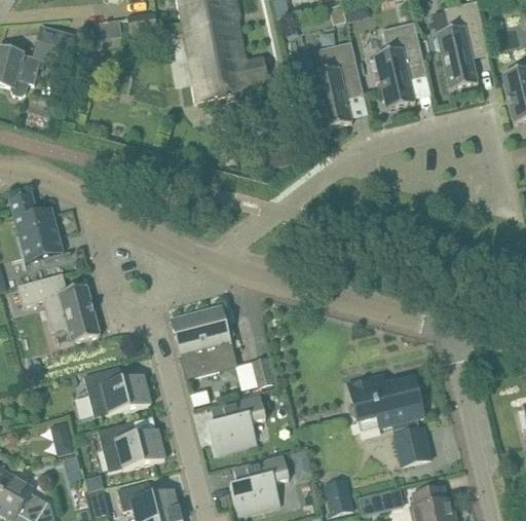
[(179,0),(194,83),(193,83),(196,100),(250,89),(249,82),(267,79),(262,58),(245,62),(235,13),(237,13),(234,0),(179,0)]
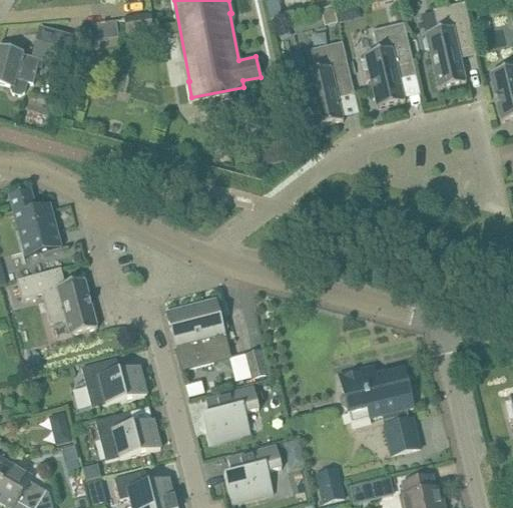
[(266,0),(270,15),(282,12),(278,0),(266,0)]
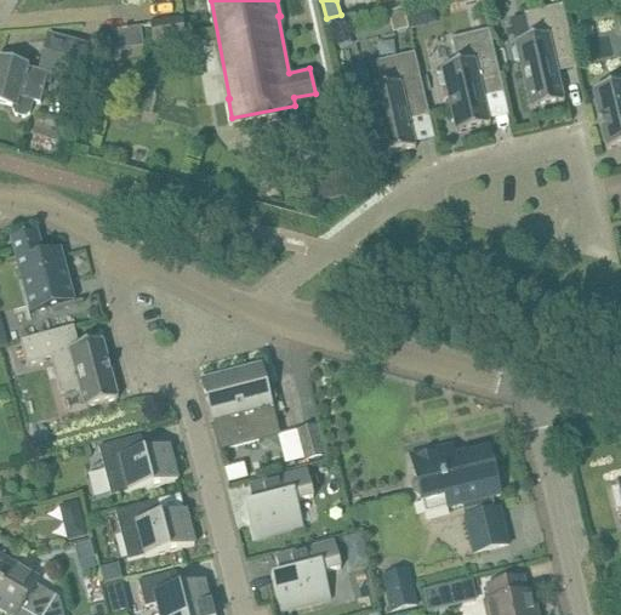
[(514,38),(516,41),(512,45),(514,55),(519,57),(530,106),(564,97),(557,67),(576,63),(562,0),(524,9),(530,34),(514,38)]
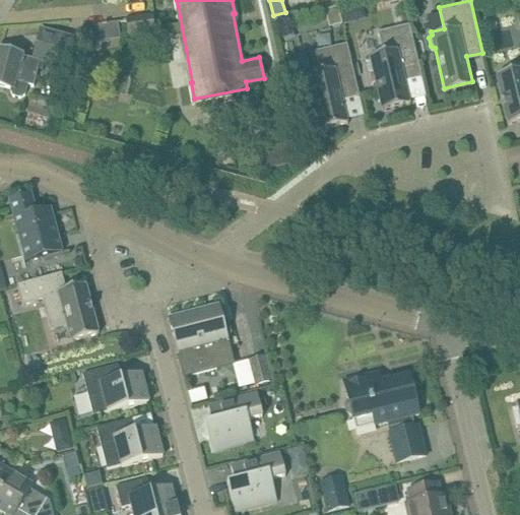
[(126,16),(128,33),(154,28),(152,12),(126,16)]
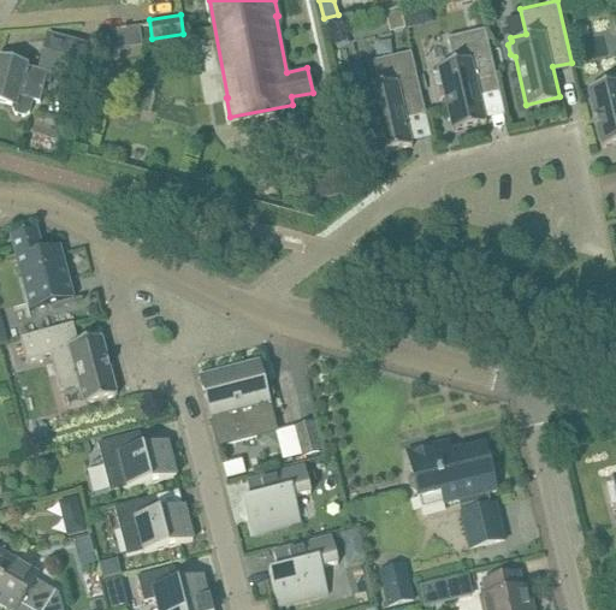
[(437,80),(442,82),(452,128),(486,119),(479,93),(499,88),(484,25),(448,34),(452,59),(438,63),(438,66),(434,70),(437,80)]
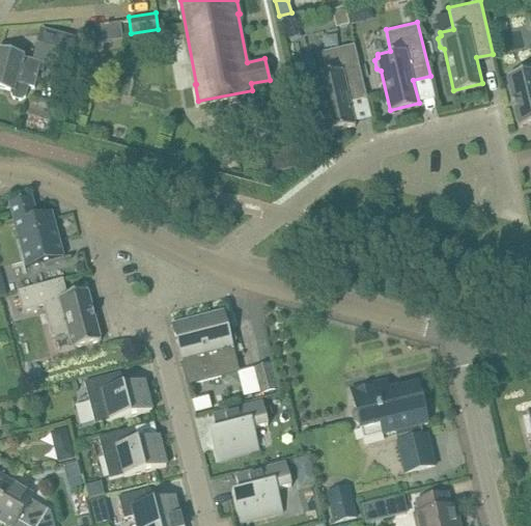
[(42,25),(33,57),(72,66),(80,35),(42,25)]
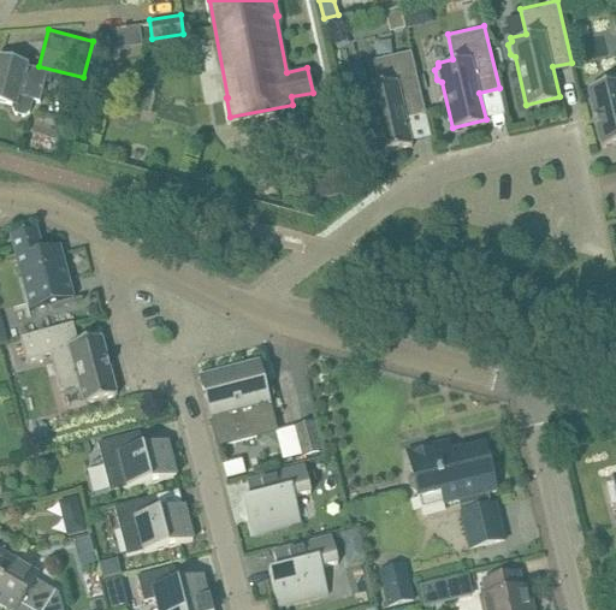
[(361,93),(363,102),(368,104),(379,149),(412,142),(406,114),(425,111),(410,48),(373,57),(379,82),(363,84),(365,89),(361,93)]
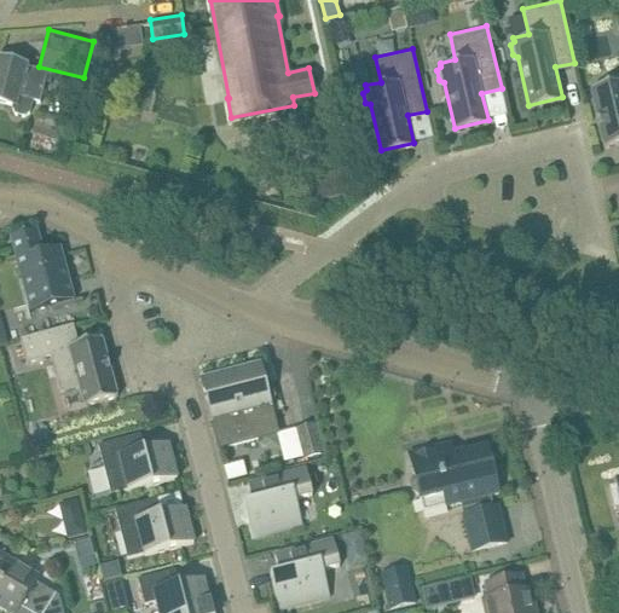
[(0,97),(15,102),(13,107),(16,111),(24,113),(32,110),(35,97),(40,99),(41,91),(47,69),(25,63),(25,62),(0,55),(0,97)]
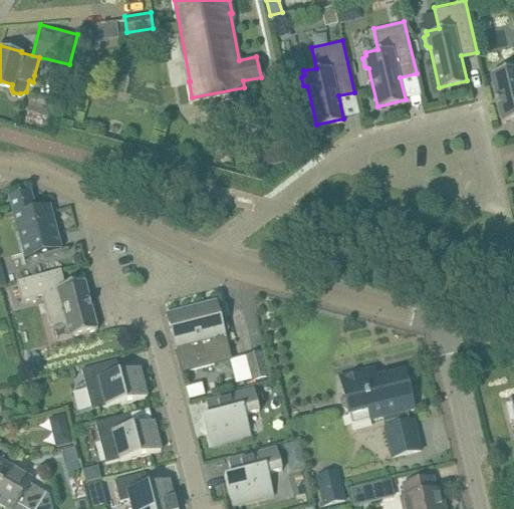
[(513,64),(490,70),(502,119),(513,116),(513,64)]
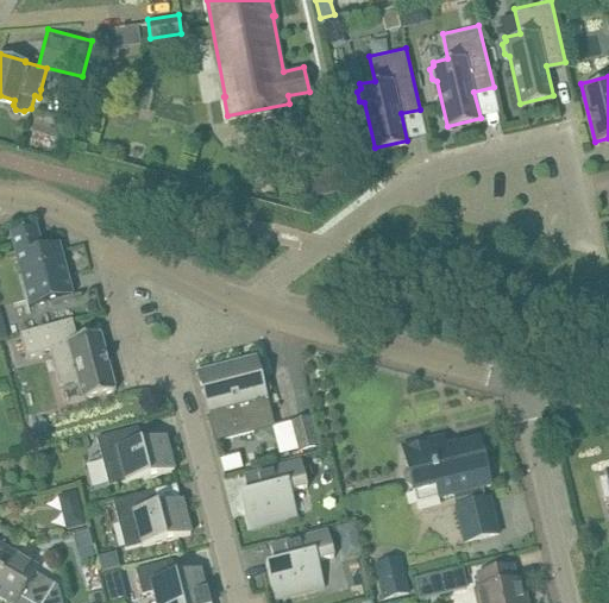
[(10,228),(29,302),(73,290),(58,239),(42,244),(36,221),(10,228)]
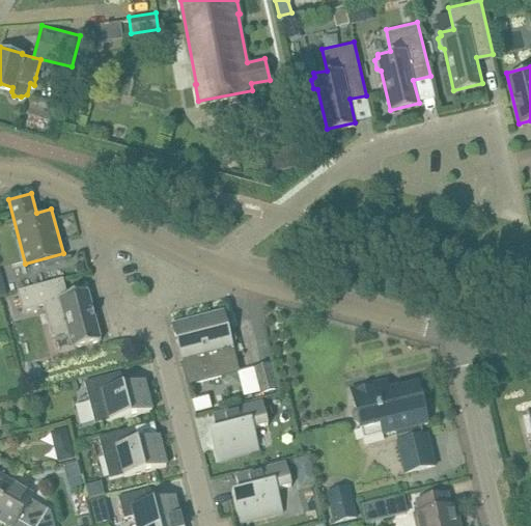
[(82,259),(74,263),(77,270),(84,268),(82,259)]
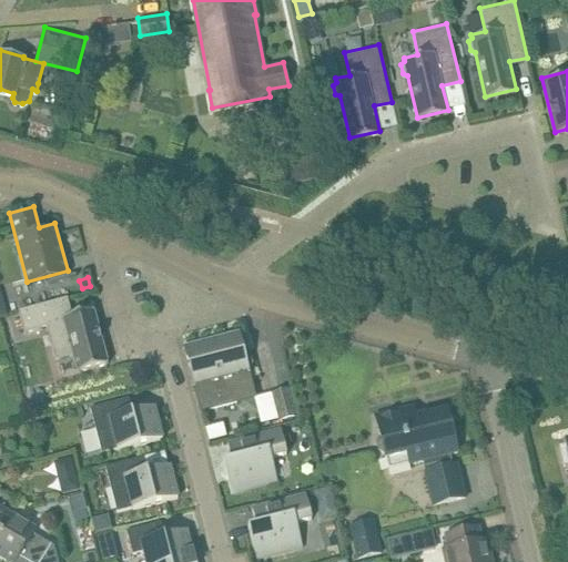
[(19,307),(24,329),(47,323),(56,356),(73,351),(78,368),(108,360),(93,306),(72,312),(67,294),(19,307)]
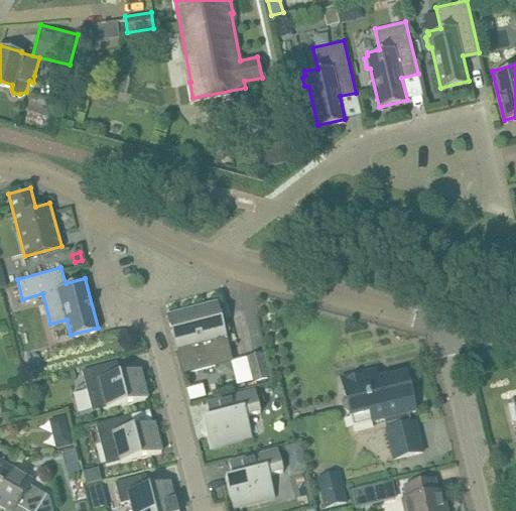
[(167,311),(182,370),(231,358),(224,330),(230,329),(227,316),(221,318),(216,299),(167,311)]
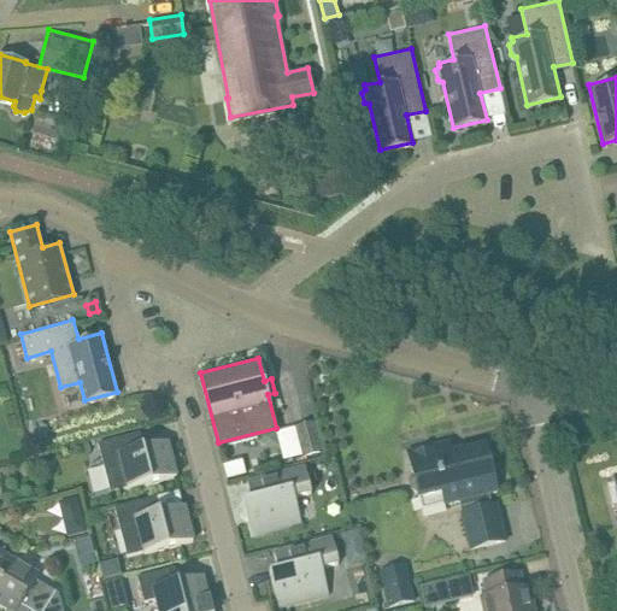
[(294,423),(303,453),(324,447),(317,417),(294,423)]
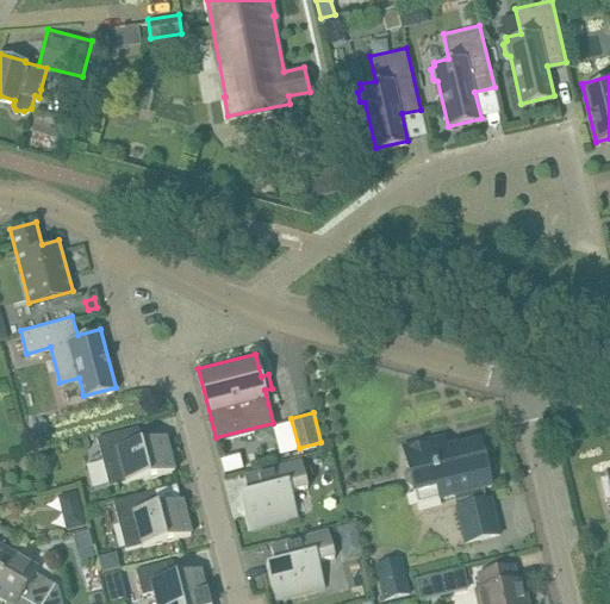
[(166,434),(142,440),(138,424),(97,435),(109,483),(126,479),(126,480),(174,467),(166,434)]
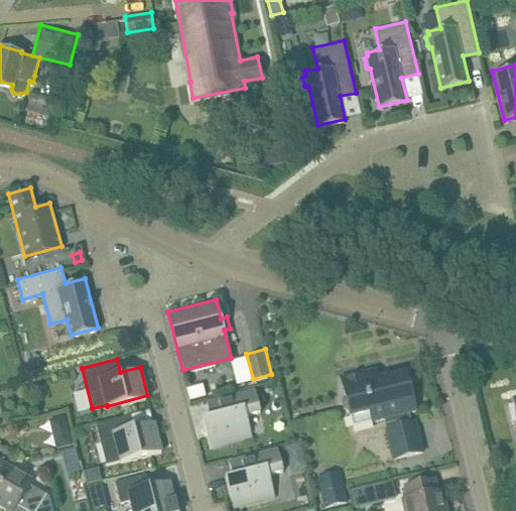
[(386,426),(393,456),(422,449),(415,419),(411,419),(409,409),(415,408),(405,370),(378,376),(376,366),(341,375),(346,394),(353,423),(385,415),(387,426),(386,426)]
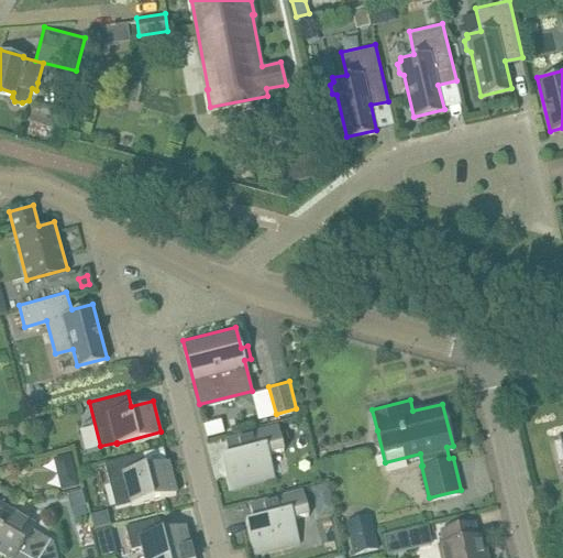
[(203,424),(207,437),(224,433),(221,420),(203,424)]
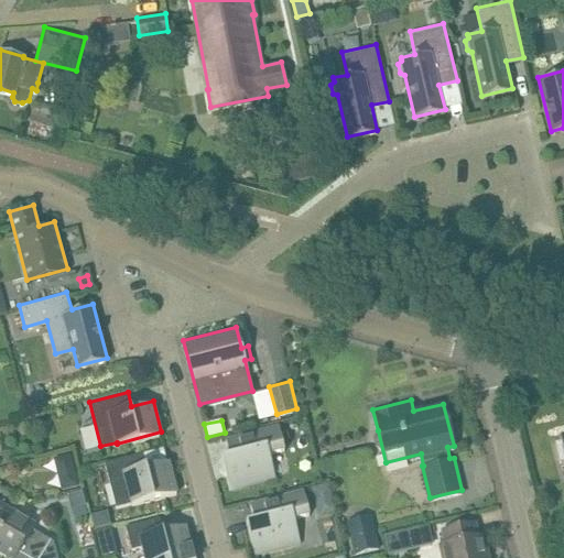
[(221,456),(224,463),(229,487),(275,474),(270,453),(285,449),(279,423),(225,437),(229,453),(221,456)]
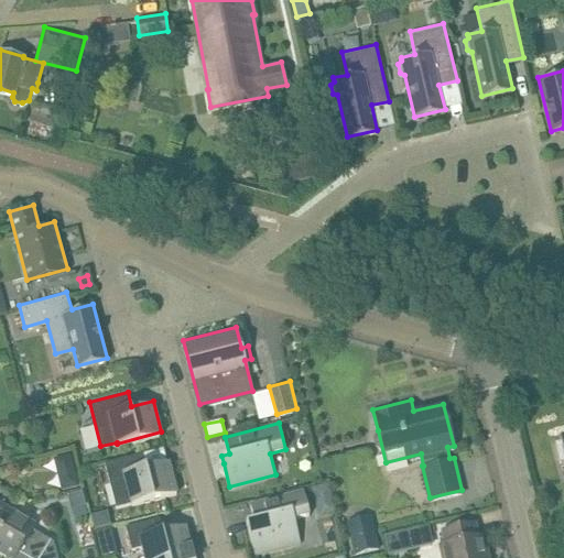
[(74,461),(67,450),(55,457),(62,468),(74,461)]
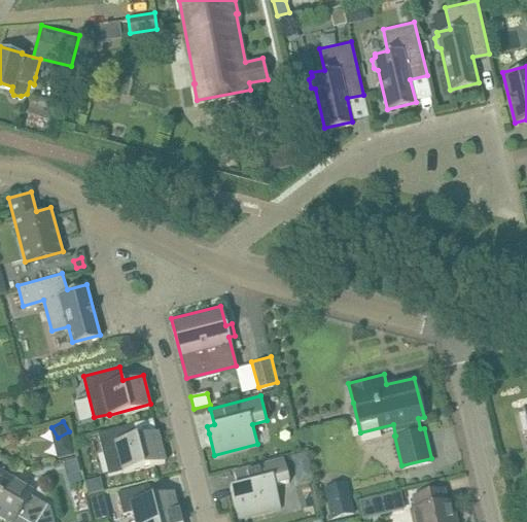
[(98,430),(108,472),(123,468),(124,470),(165,459),(157,429),(137,435),(133,421),(98,430)]
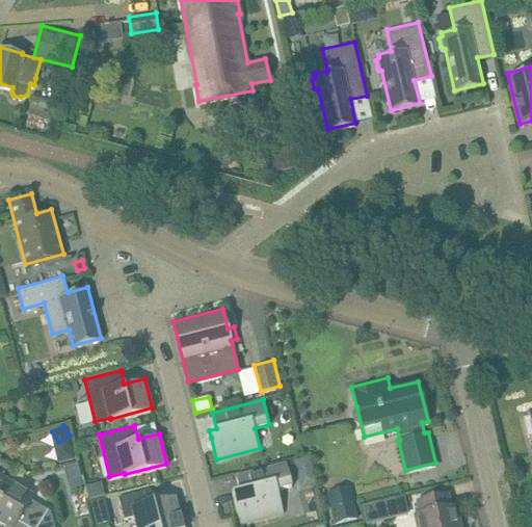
[(310,453),(294,457),(297,471),(313,467),(310,453)]
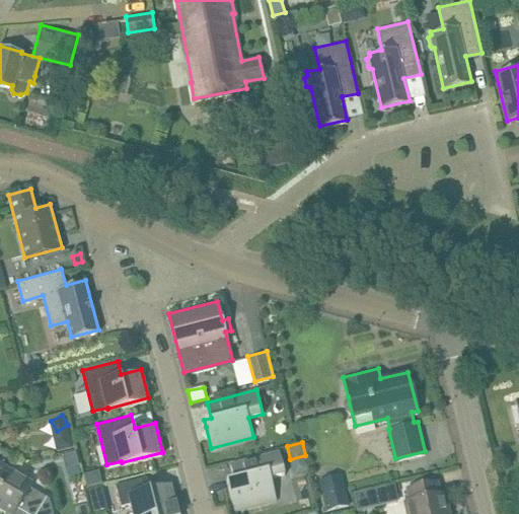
[(226,480),(234,508),(276,497),(271,478),(285,473),(279,449),(230,462),(234,478),(226,480)]
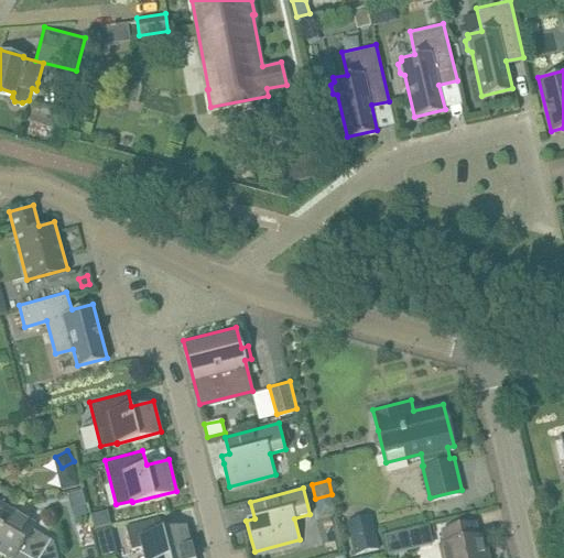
[(0,524),(10,507),(0,501),(0,524)]
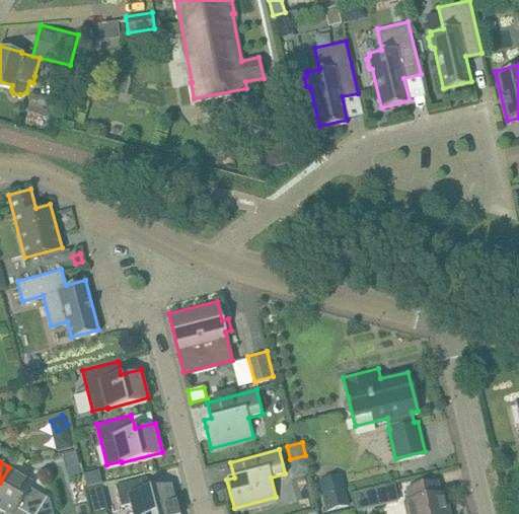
[(32,481),(9,467),(0,483),(0,505),(14,513),(54,513),(50,496),(29,485),(32,481)]
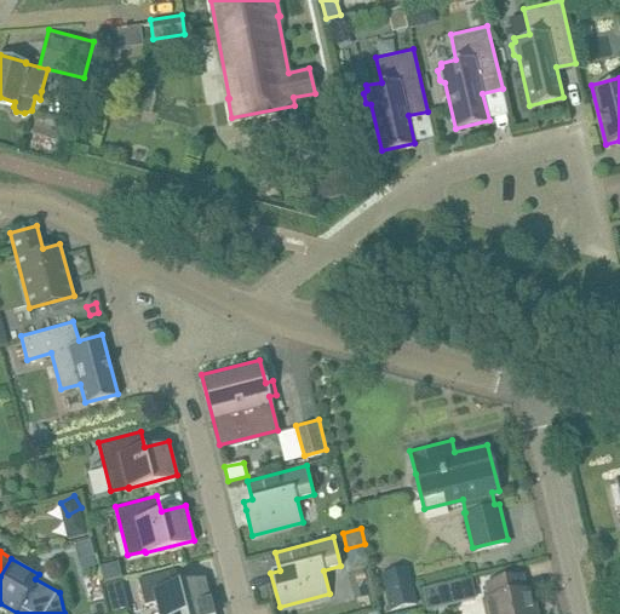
[(119,561),(102,564),(105,579),(122,574),(119,561)]
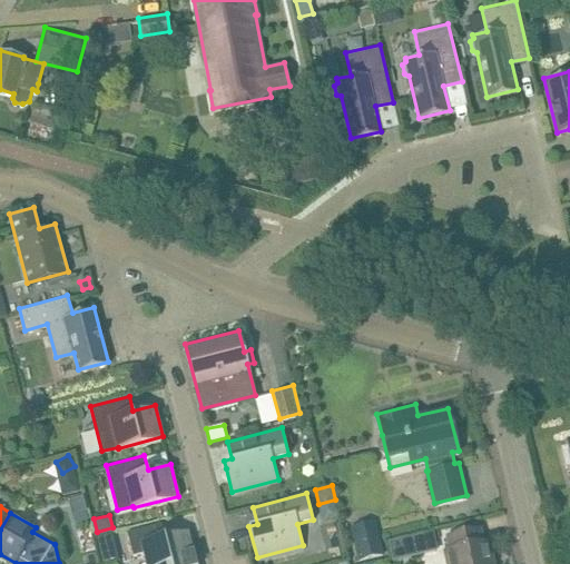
[(351,524),(359,556),(382,551),(374,517),(351,524)]
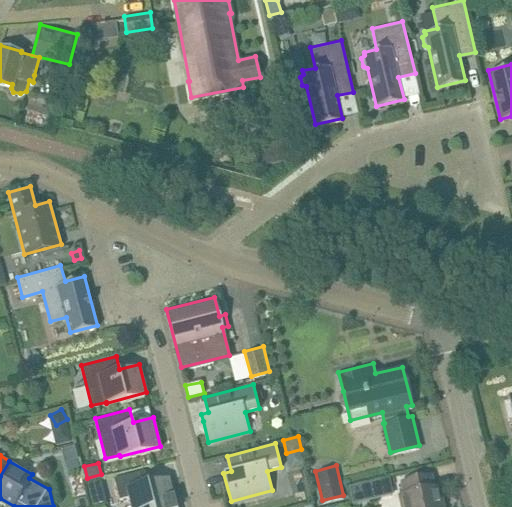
[(130,494),(133,506),(147,506),(174,500),(168,475),(148,480),(145,468),(114,476),(119,497),(130,494)]
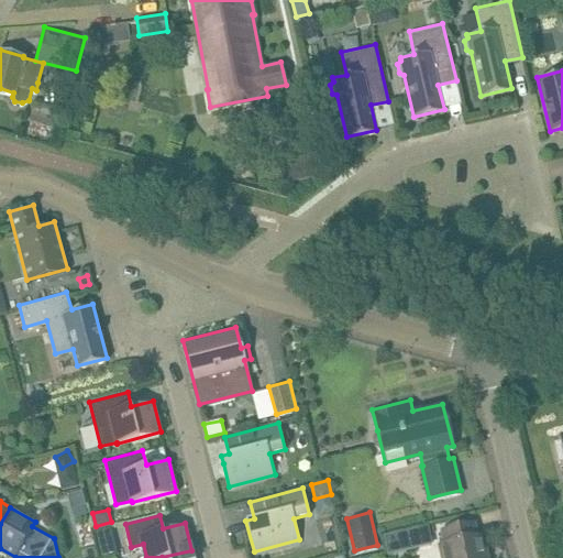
[(444,540),(439,542),(442,557),(487,557),(485,544),(479,545),(476,534),(474,521),(452,525),(442,527),(444,540)]
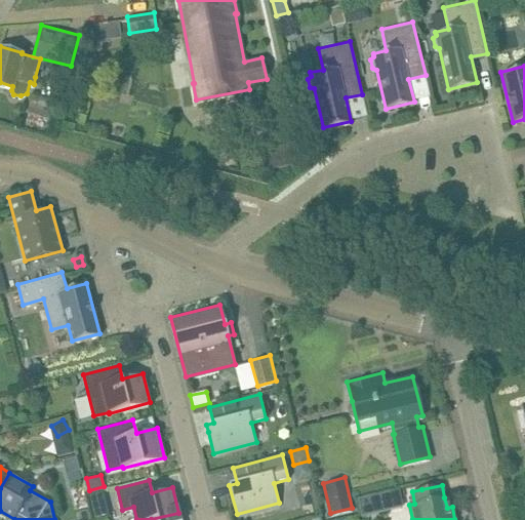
[(400,487),(360,496),(363,513),(403,504),(400,487)]
